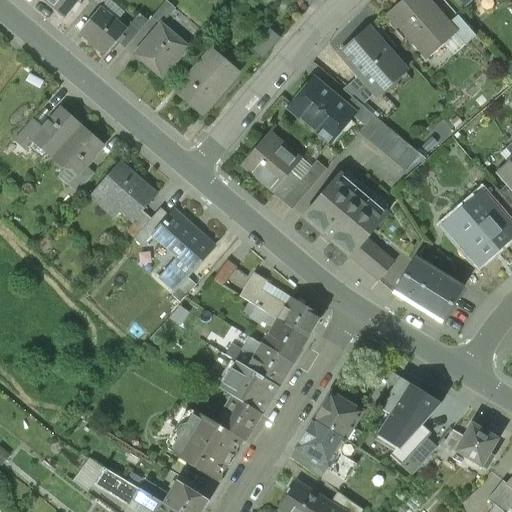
[(46,0),(66,17),(79,0),(46,0)]
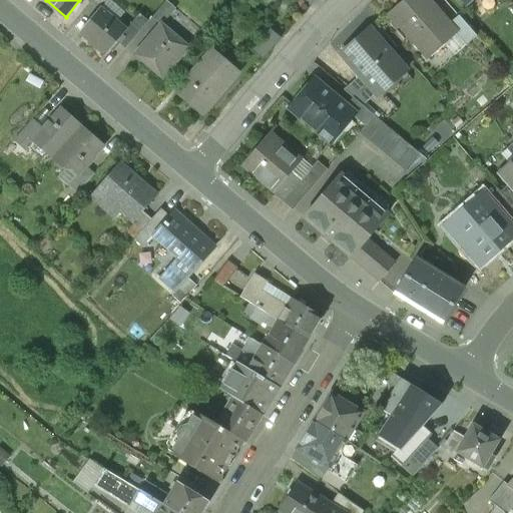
[(93,0),(91,2),(100,9),(101,8),(102,9),(109,0),(93,0)]
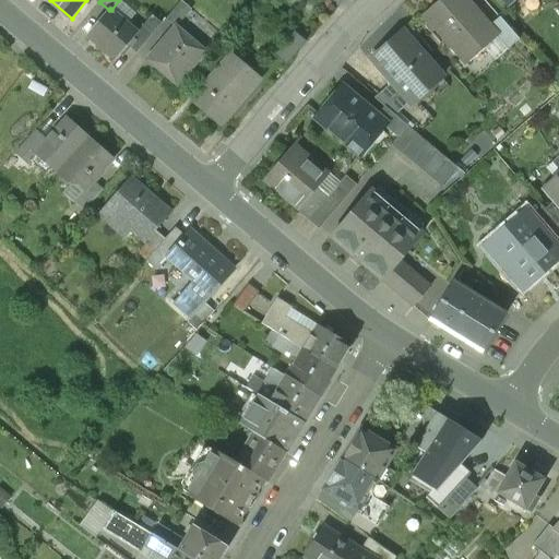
[(466,0),(464,0),(463,1),(462,0),(439,0),(424,15),(466,64),(497,37),(498,36),(489,26),(466,0)]
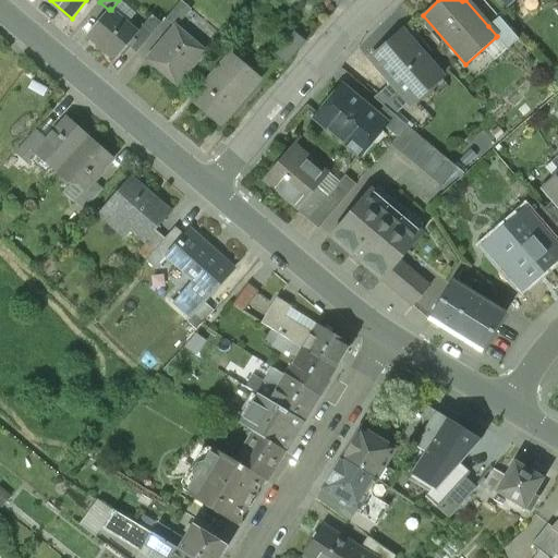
[(181,1),(166,19),(174,27),(176,27),(191,10),(181,1)]
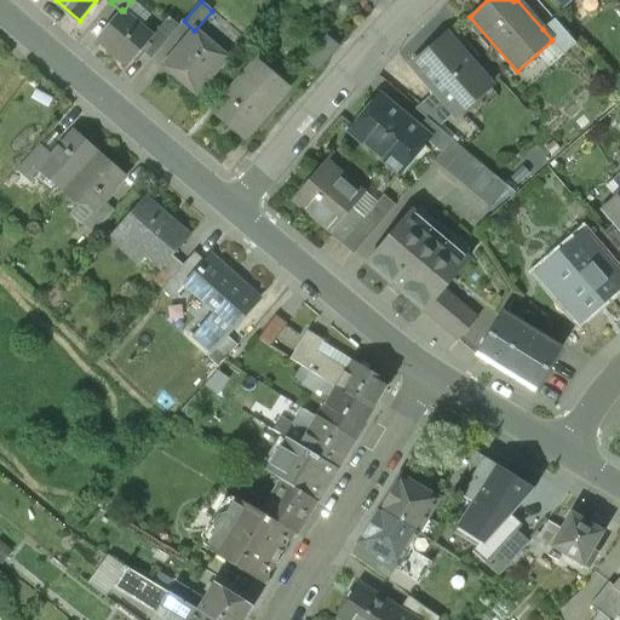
[(124,11),(122,10),(121,11),(97,40),(127,65),(141,50),(153,35),(124,11)]
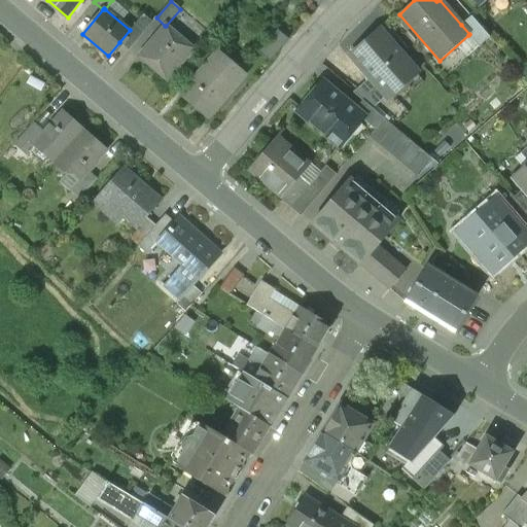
[(130,30),(119,42),(129,50),(152,22),(143,13),(130,30)]
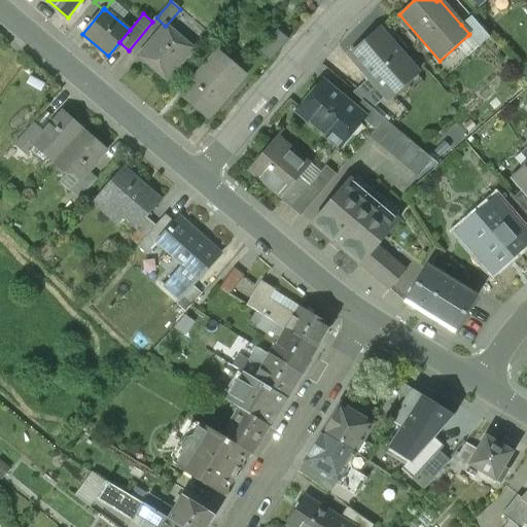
[(489,37),(470,16),(461,25),(469,34),(468,35),(479,46),(489,37)]
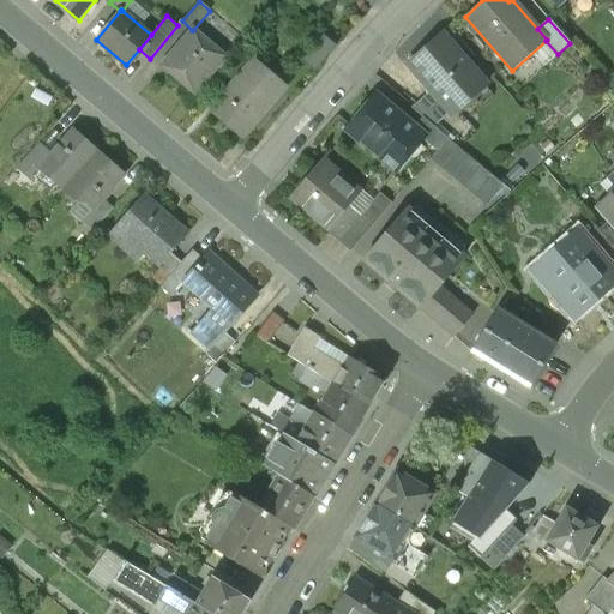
[(192,30),(162,66),(192,90),(210,68),(214,71),(224,58),(193,30),(192,30)]
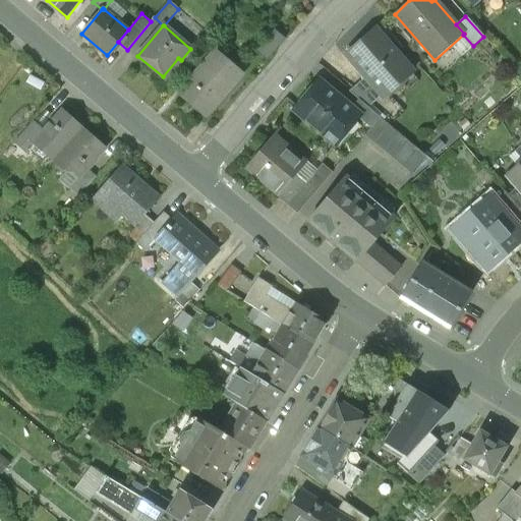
[(274,29),(255,51),(267,61),(286,39),(274,29)]
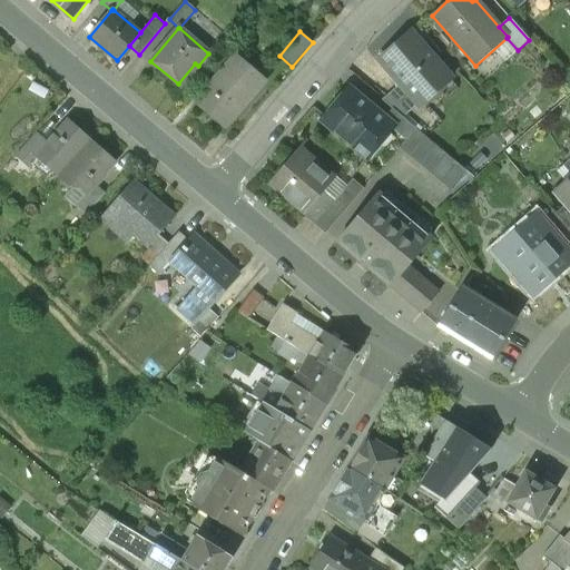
[(411,33),(380,60),(393,76),(395,74),(402,82),(420,102),(421,104),(438,90),(431,82),(444,71),(411,33)]
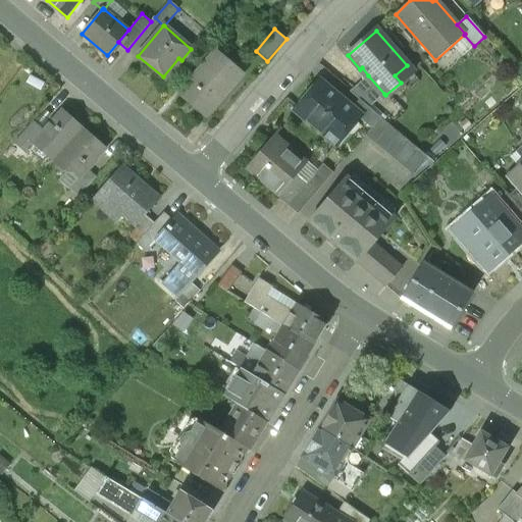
[(217,51),(179,95),(205,116),(242,73),(217,51)]
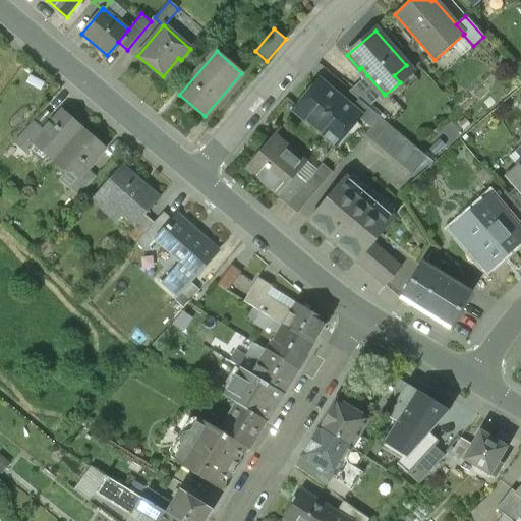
[(367,75),(349,92),(358,100),(367,107),(384,94),(367,75)]
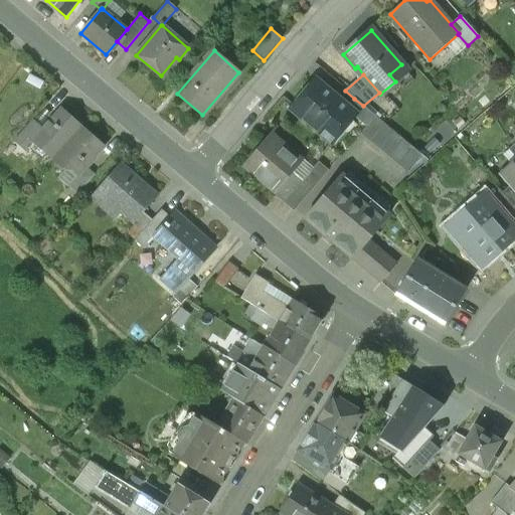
[(347,108),(315,80),(292,109),(324,136),(334,124),(338,128),(351,114),(352,112),(347,108)]
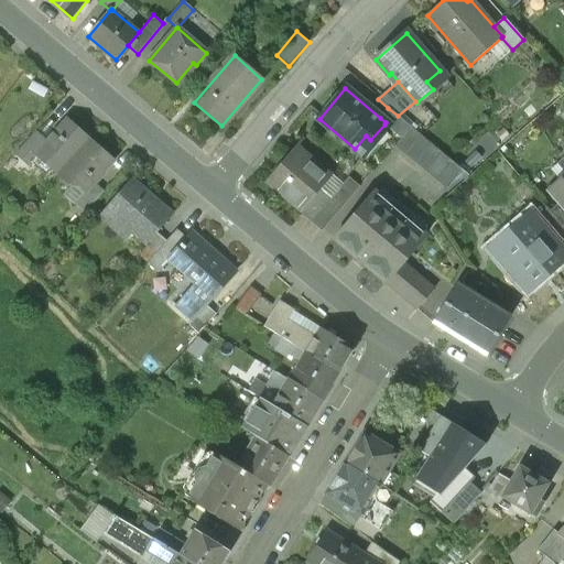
[(398,116),(388,108),(380,118),(386,122),(384,125),(401,139),(411,127),(398,116)]
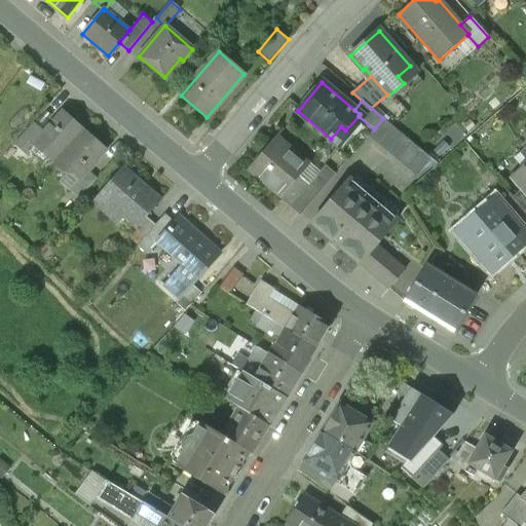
[(43,134),(32,146),(52,164),(79,134),(70,125),(73,122),(62,112),(43,134)]
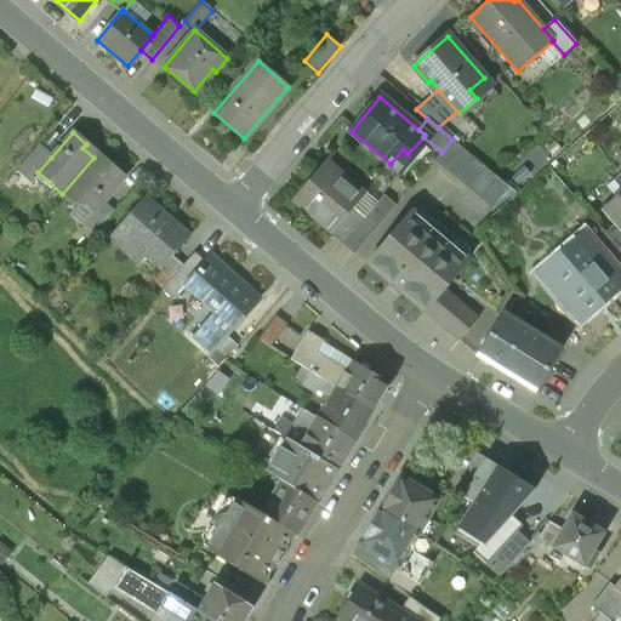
[(508,187),(453,140),(442,153),(434,160),(491,208),(508,187)]
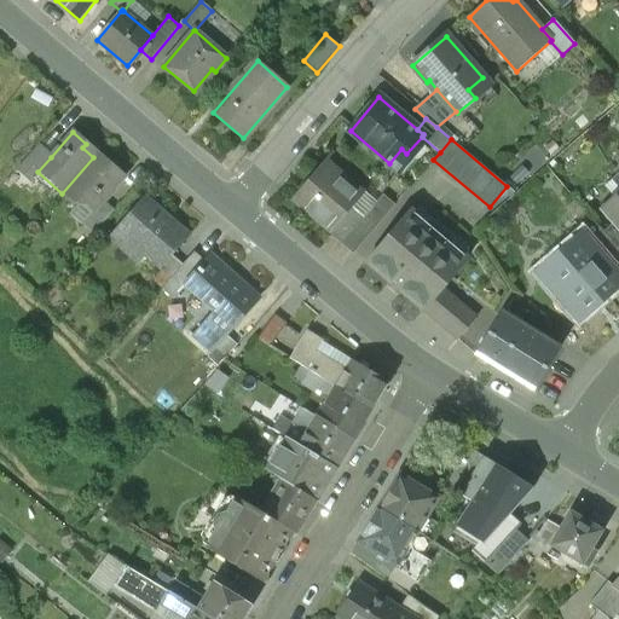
[(38,145),(16,169),(29,181),(38,172),(51,157),(38,145)]
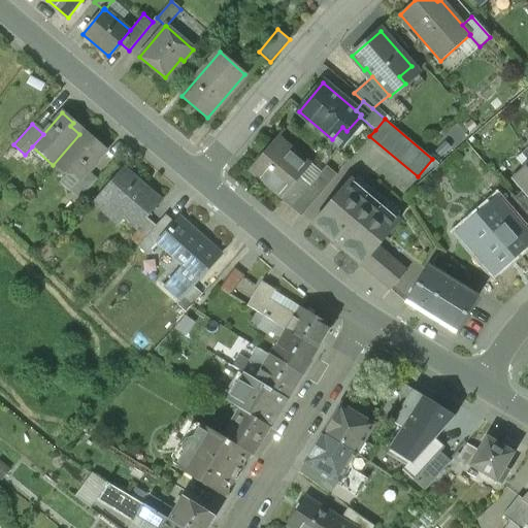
[(79,134),(53,165),(65,176),(75,175),(79,179),(74,185),(76,186),(88,173),(87,169),(93,163),(96,163),(106,152),(94,141),(91,144),(79,134)]
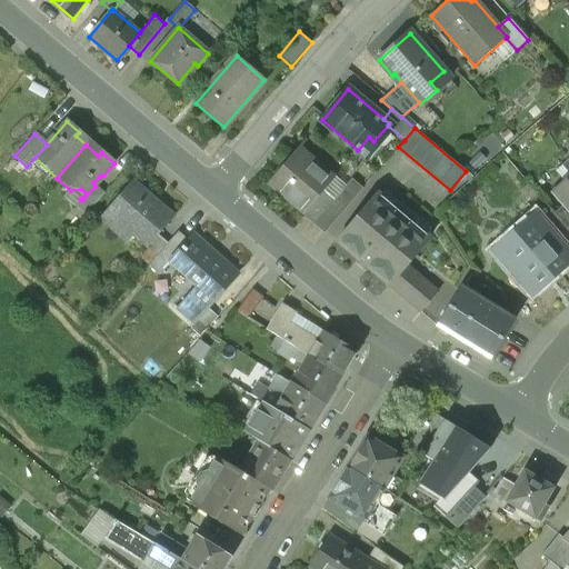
[(297,149),(282,167),(285,168),(270,185),(303,212),(305,213),(323,191),(332,180),(297,149)]
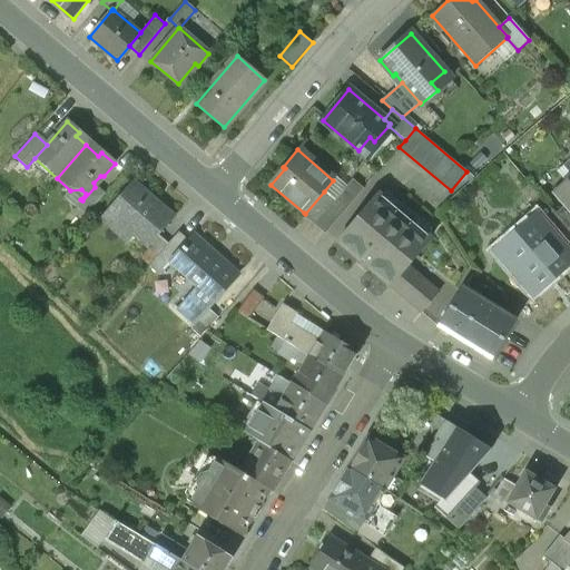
[(569,178),(554,193),(566,205),(569,209),(569,178)]
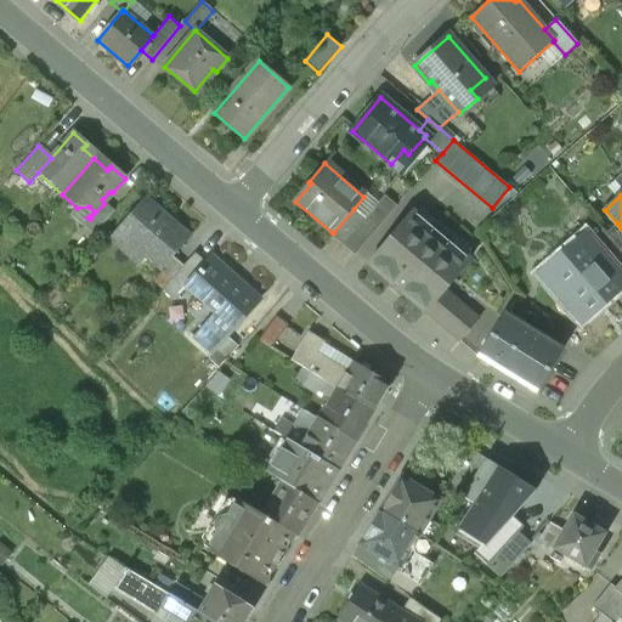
[(146,199),(111,237),(128,252),(134,246),(159,269),(185,241),(165,224),(169,220),(146,199)]
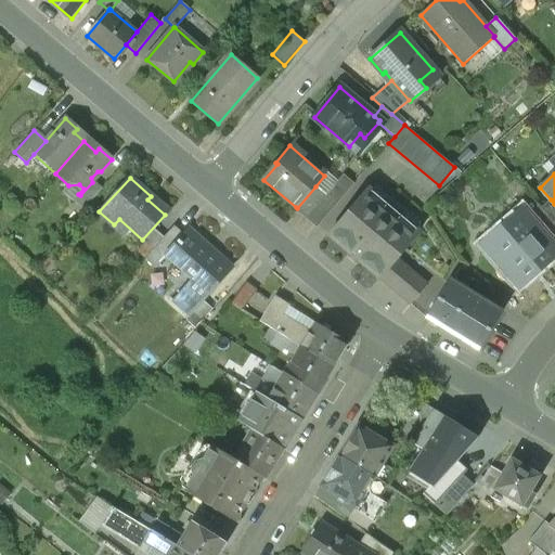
[(92,182),(80,195),(78,194),(72,201),(84,210),(101,191),(92,182)]
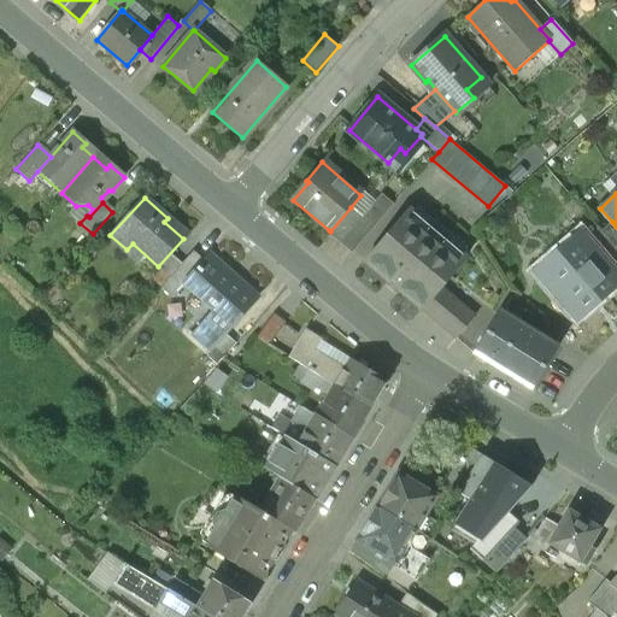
[(351,207),(330,231),(329,230),(328,233),(341,244),(363,218),(351,207)]
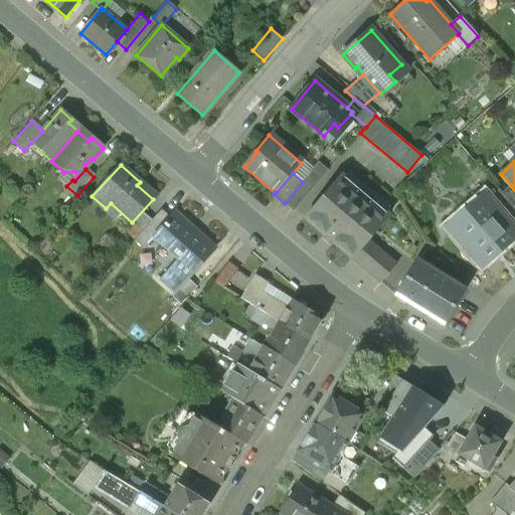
[(389,215),(342,175),(305,218),(325,234),(323,236),(332,243),(333,241),(352,259),(368,239),(389,215)]
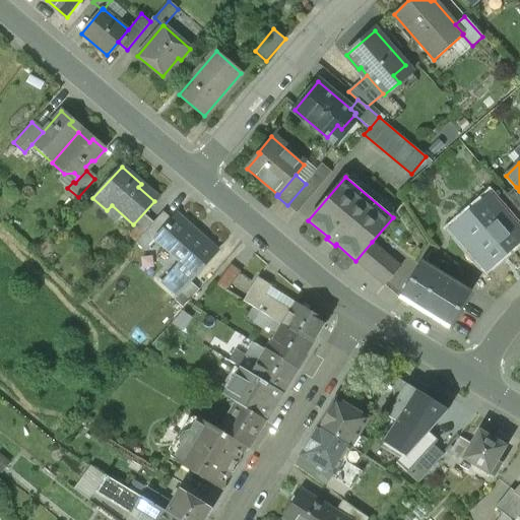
[(519,191),(516,187),(507,195),(519,209),(519,191)]
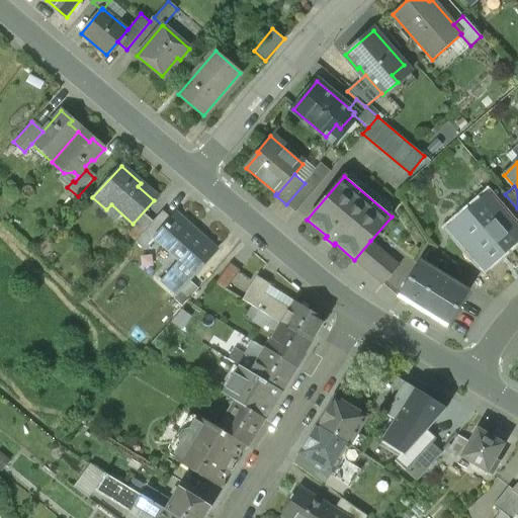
[(517,208),(505,194),(503,191),(493,199),(517,228),(517,208)]
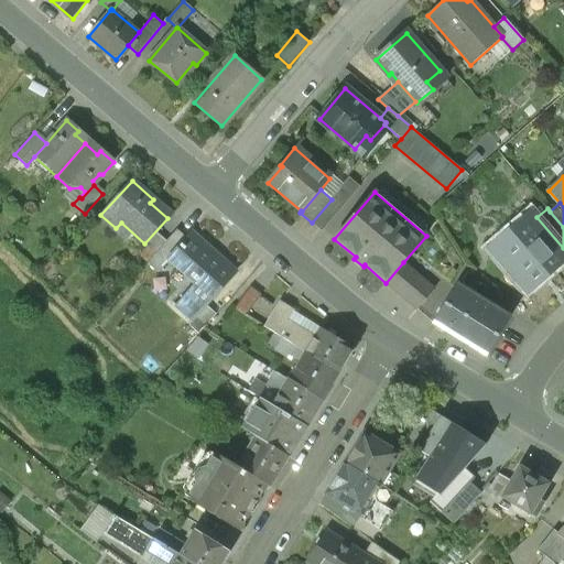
[(533,213),(502,240),(508,246),(495,257),(528,294),(563,262),(563,248),(541,223),(537,217),(533,213)]
